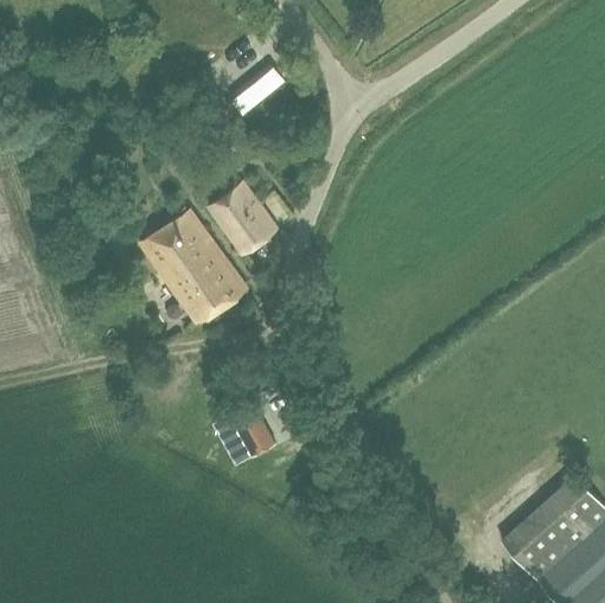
[(281,230),(246,183),(209,209),(244,258),(281,230)]
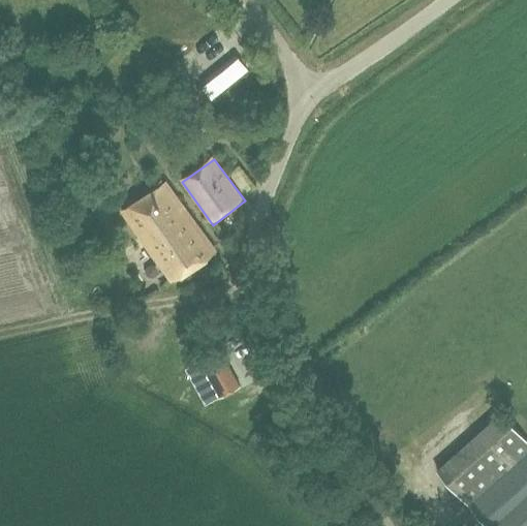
[(216,252),(168,187),(124,215),(173,280),(216,252)]
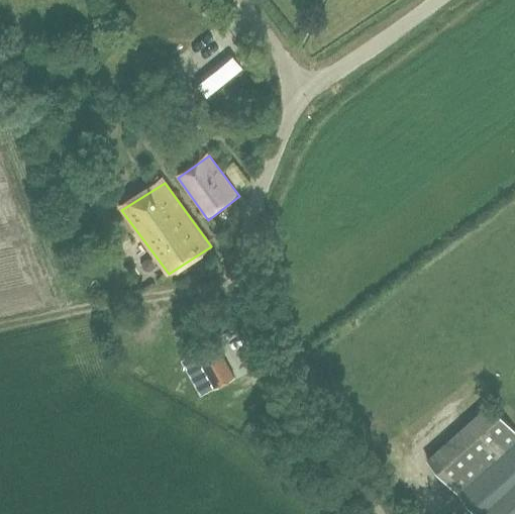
[(216,345),(196,356),(215,391),(235,380),(216,345)]
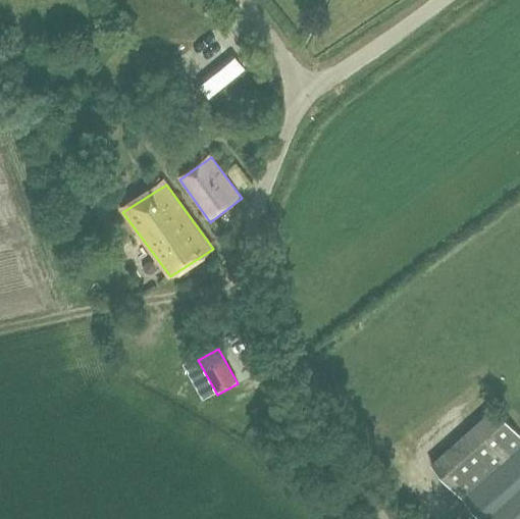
[(519,434),(496,408),(431,465),(464,501),(479,518),(519,518),(519,434)]
